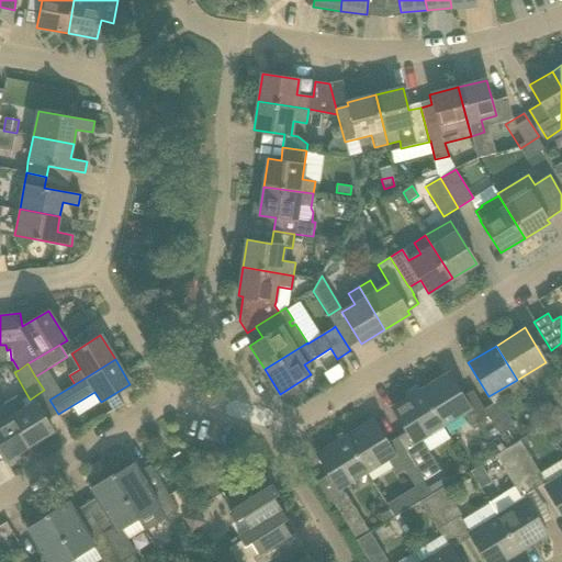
[(561,403),(561,370),(548,380),(561,403)]
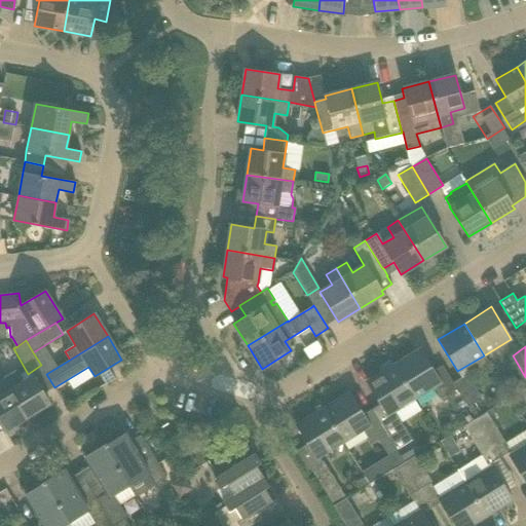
[(414,399),(434,386),(444,402),(459,392),(453,383),(443,366),(434,372),(420,350),(393,367),(414,399)]
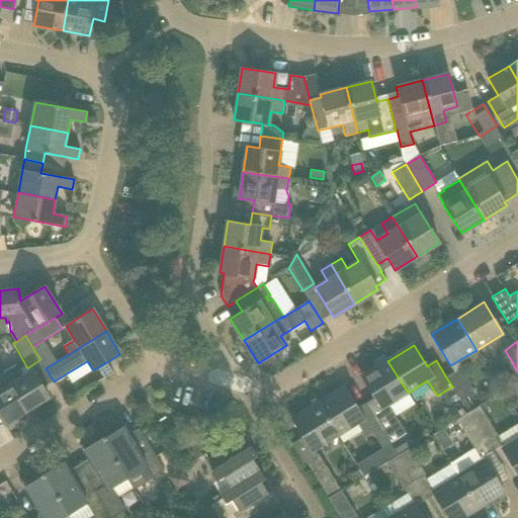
[(365,404),(390,444),(394,449),(409,440),(389,404),(408,393),(387,361),(361,376),(374,398),(365,404)]
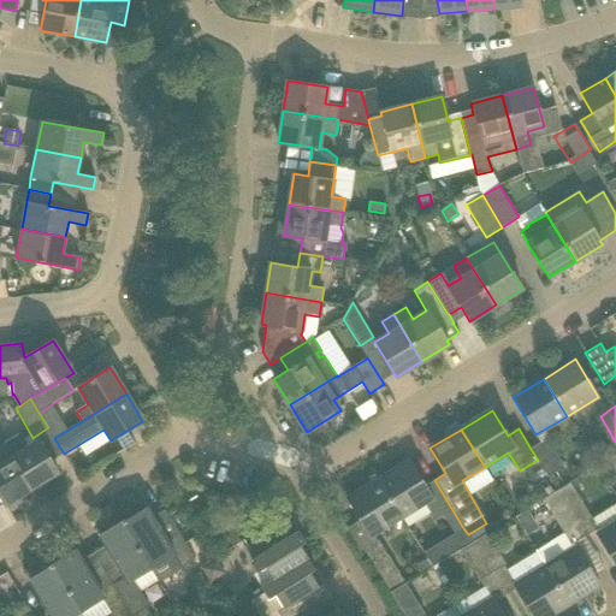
[(19,434),(5,443),(33,489),(59,472),(40,440),(28,448),(19,434)]
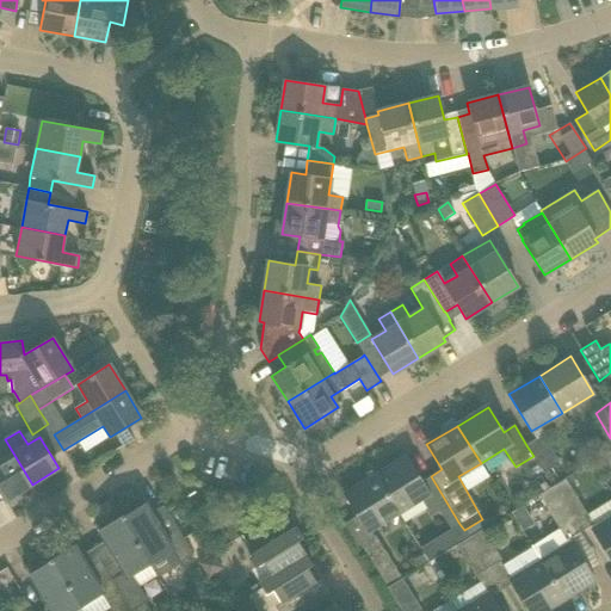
[(526,445),(534,456),(543,473),(560,464),(542,434),(526,445)]
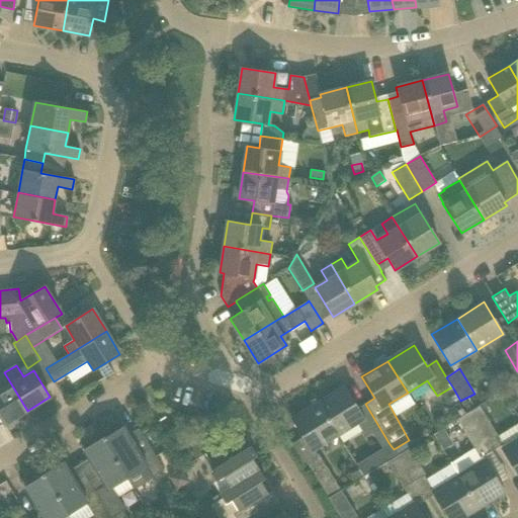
[(0,424),(3,422),(4,424),(27,411),(4,372),(0,374),(0,424)]
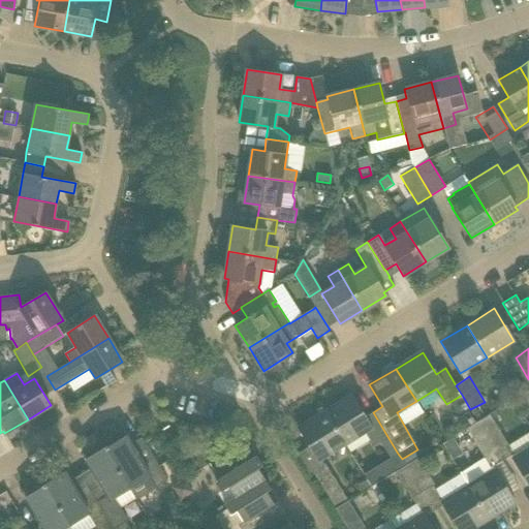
[(351,396),(324,412),(345,444),(365,432),(374,446),(380,442),(391,458),(398,454),(373,412),(365,417),(351,396)]
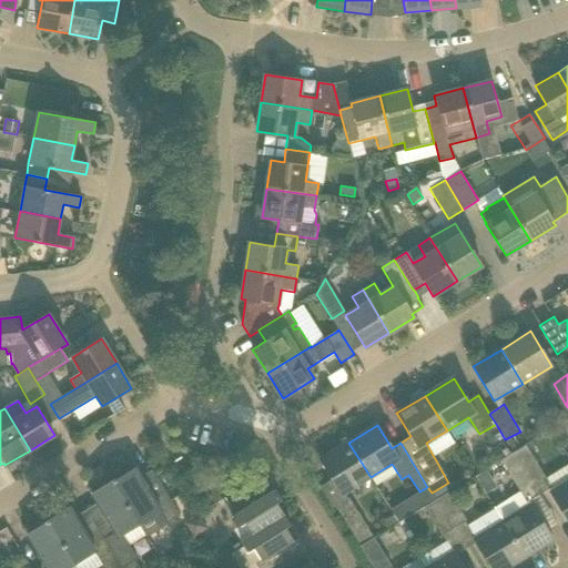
[(342,495),(371,477),(348,443),(321,459),(342,495)]
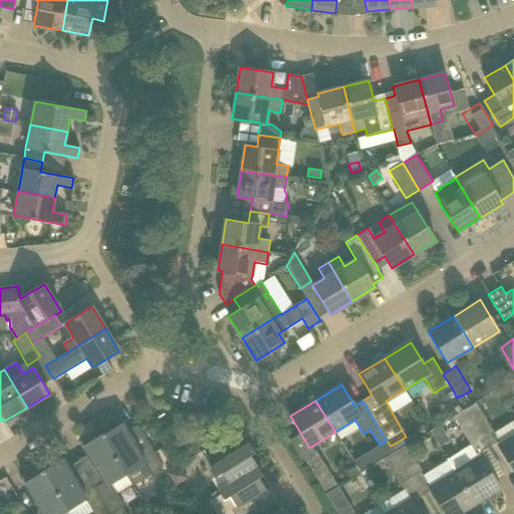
[(465,410),(488,448),(499,441),(476,403),(465,410)]
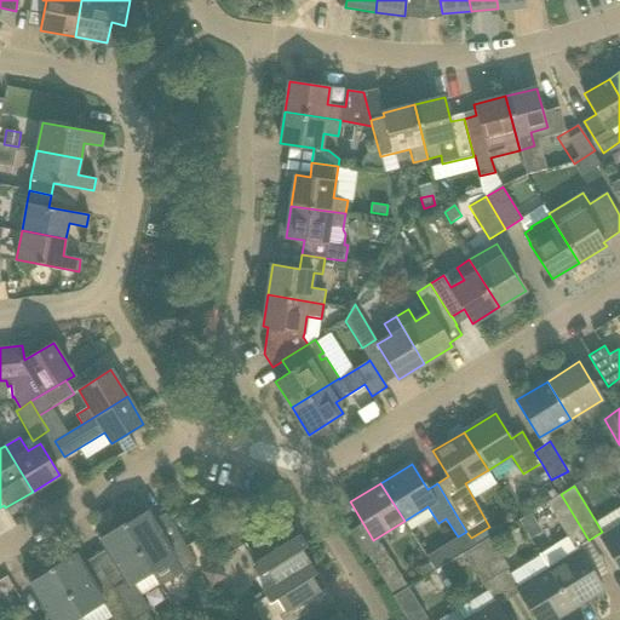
[(549,569),(573,608),(603,589),(578,547),(589,540),(561,494),(546,503),(568,537),(539,555),(549,569)]
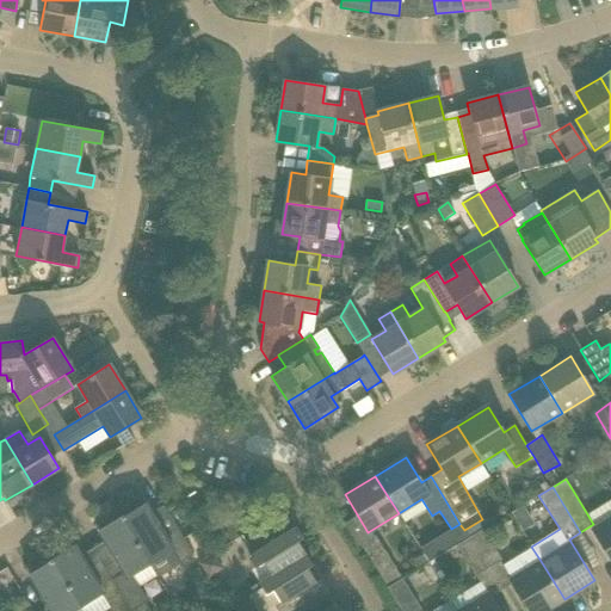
[(164,555),(168,563),(177,559),(180,563),(193,555),(177,528),(165,536),(146,504),(125,517),(124,514),(121,516),(150,563),(164,555)]
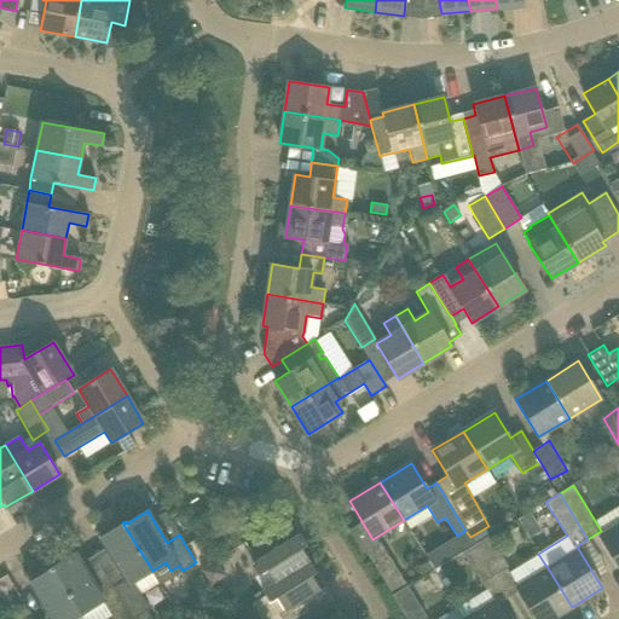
[(133,618),(146,611),(138,596),(129,584),(152,571),(122,522),(117,521),(100,531),(100,537),(99,537),(125,579),(113,586),(132,618),(133,618)]
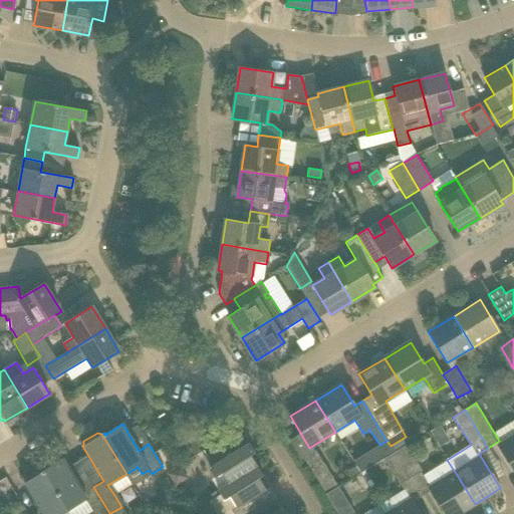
[(513,471),(513,436),(498,446),(513,471)]
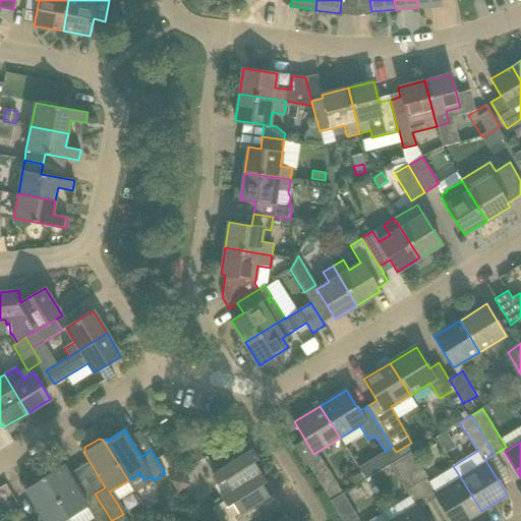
[(236,459),(229,449),(208,462),(214,473),(213,473),(219,483),(225,479),(231,490),(261,472),(254,461),(258,459),(252,449),(236,459)]
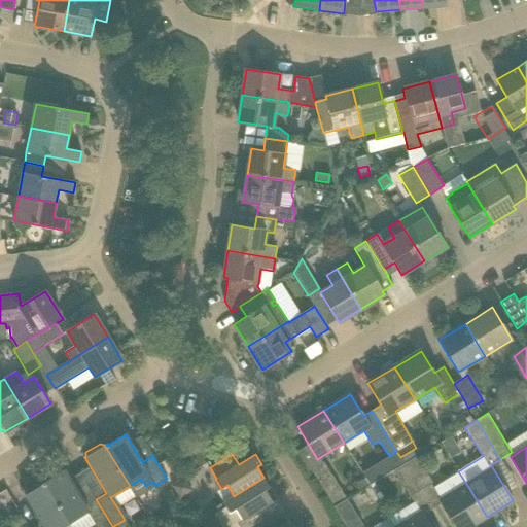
[(405,464),(420,490),(432,482),(417,456),(405,464)]
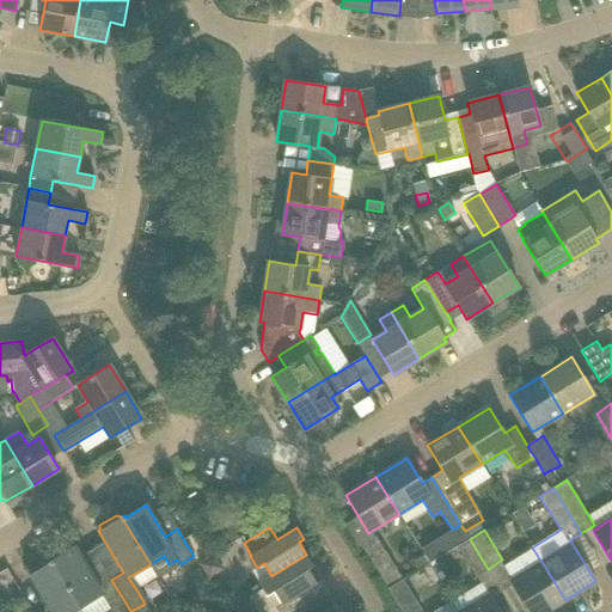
[(361,545),(362,546),(381,577),(396,569),(375,537),(361,545)]
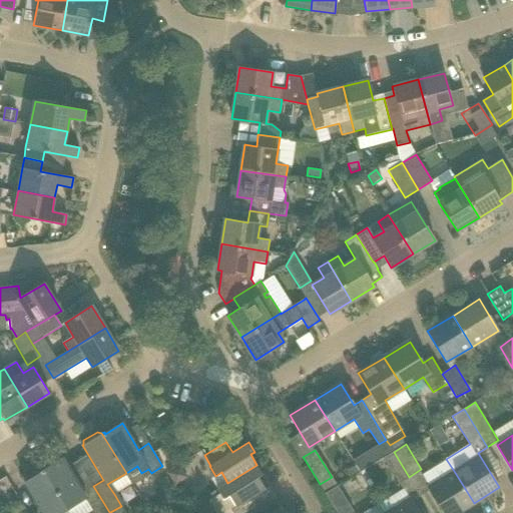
[(399,483),(409,477),(394,452),(384,458),(399,483)]
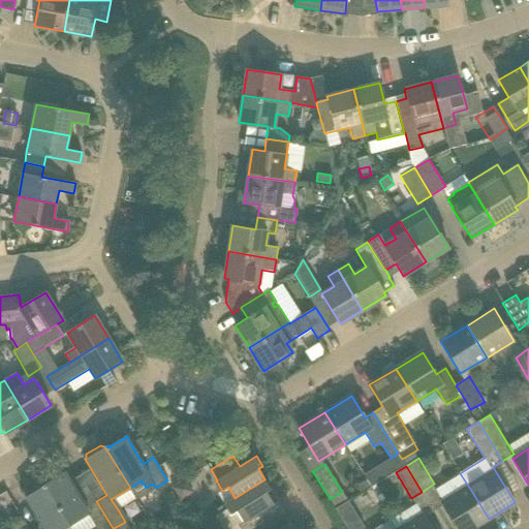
[(97,528),(113,528),(96,501),(86,508),(64,472),(62,472),(64,475),(47,486),(45,487),(69,525),(88,514),(97,528)]
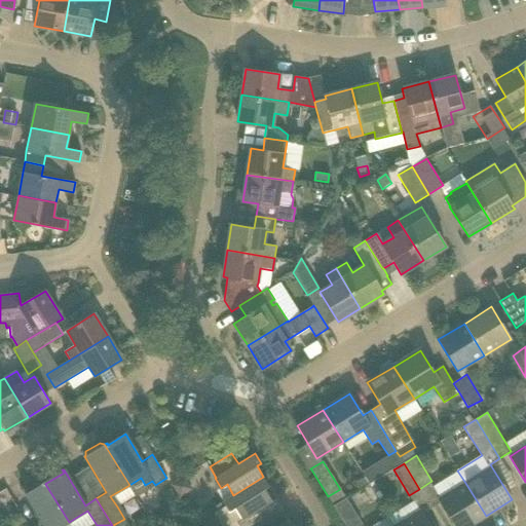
[(237,525),(254,525),(266,519),(259,509),(272,500),(265,489),(269,486),(263,477),(233,495),(223,501),(229,511),(235,508),(241,518),(235,521),(237,525)]
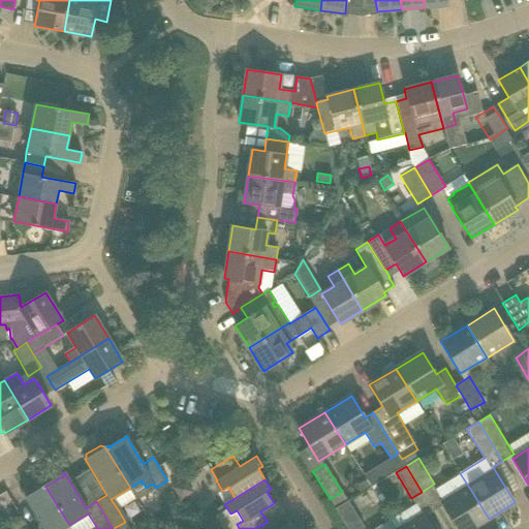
[(42,488),(25,498),(41,525),(35,528),(61,528),(69,525),(45,487),(47,486),(45,484),(41,486),(42,488)]
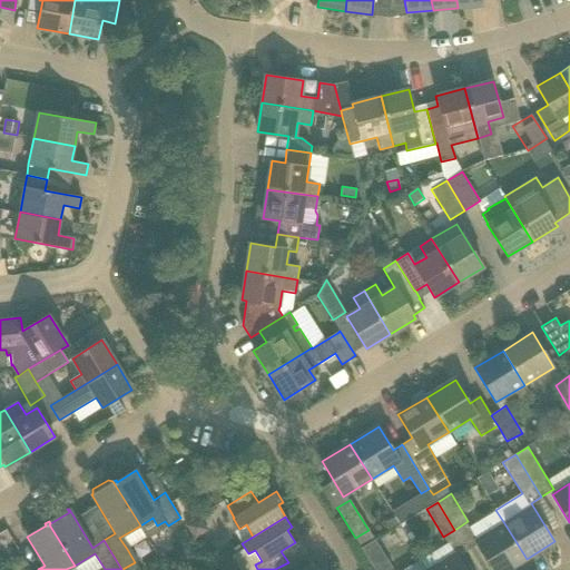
[(508,569),(527,559),(504,523),(475,541),(493,569),(508,569)]
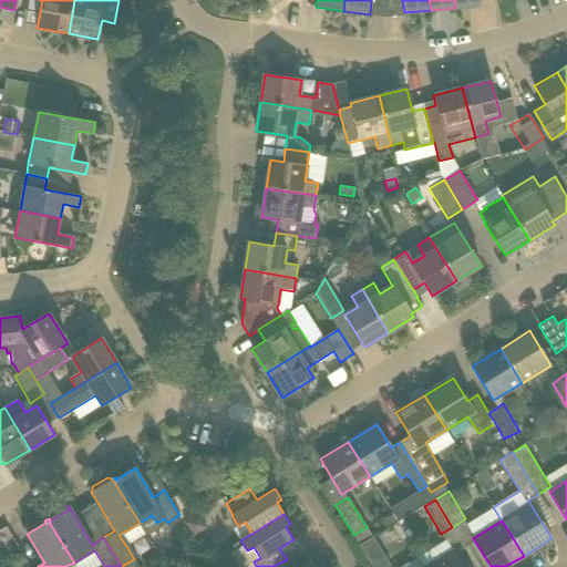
[(359,544),(372,566),(387,566),(391,565),(372,536),(359,544)]
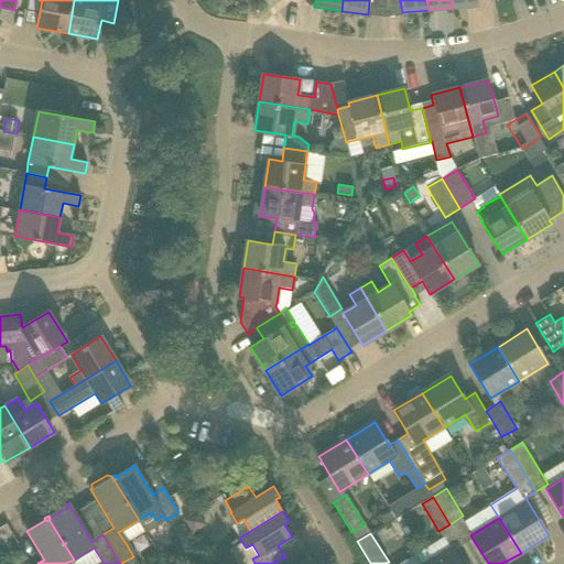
[(462,563),(453,549),(425,563),(462,563)]
